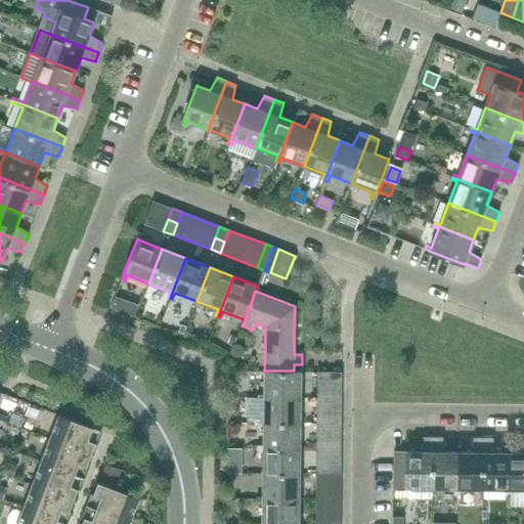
[(258,394),(258,397),(300,397),(300,373),(301,373),(301,372),(294,372),(294,370),(264,370),(264,375),(264,377),(264,394),(258,394)]
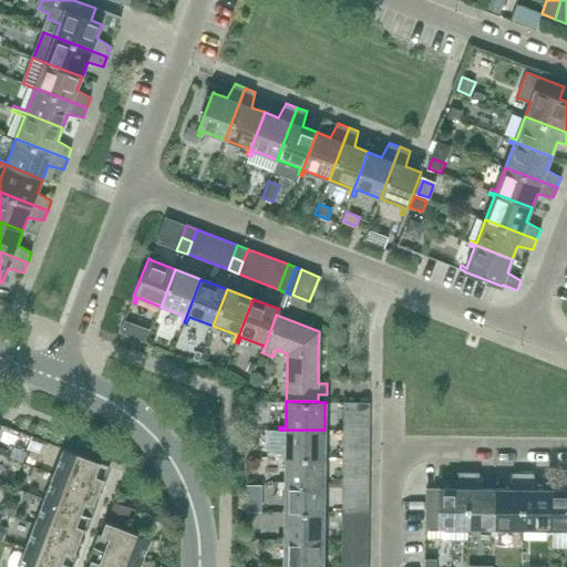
[(325,457),(325,430),(279,430),(279,432),(286,432),(285,457),(325,457)]
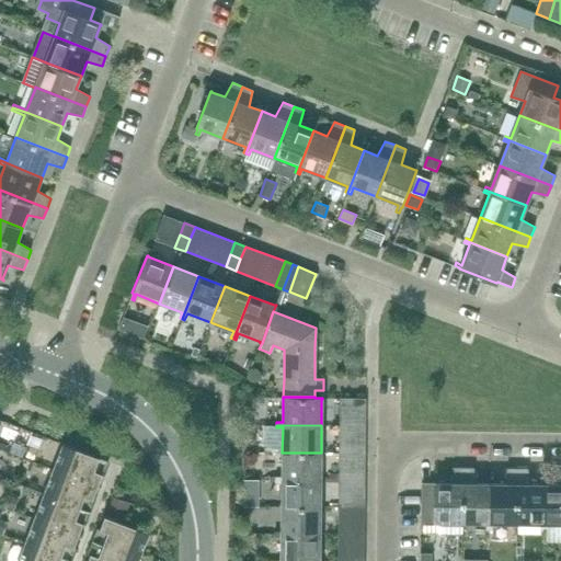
[(102,459),(75,448),(64,444),(54,470),(96,487),(105,466),(98,462),(99,459),(102,460),(102,459)]
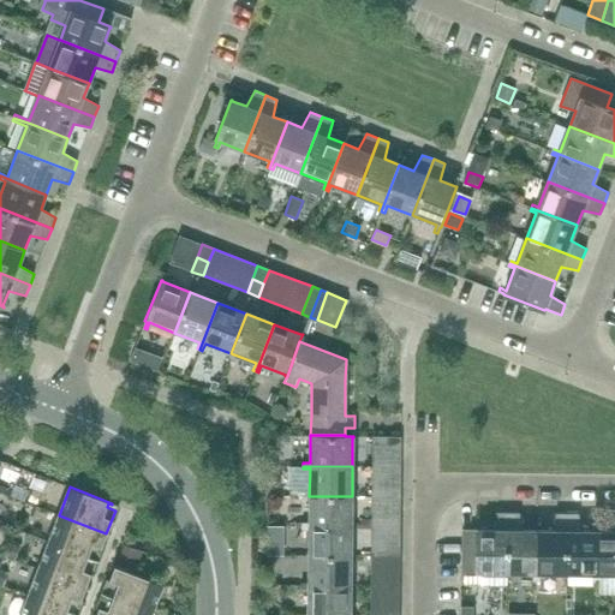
[(37,505),(42,493),(33,489),(28,501),(37,505)]
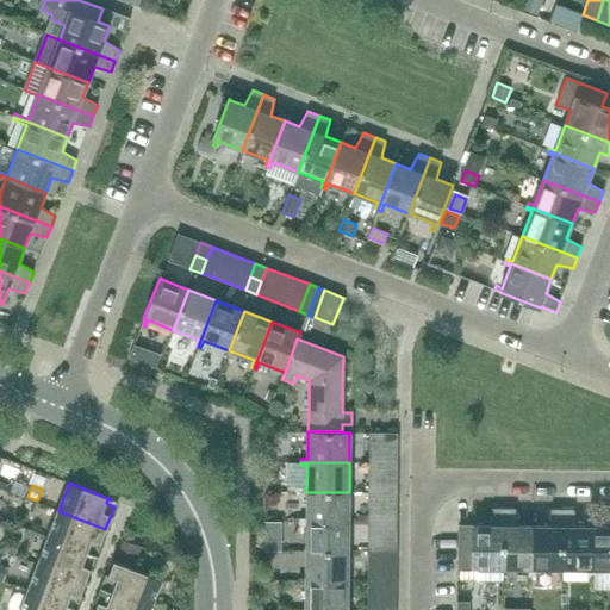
[(383,499),(383,487),(368,487),(368,499),(383,499)]
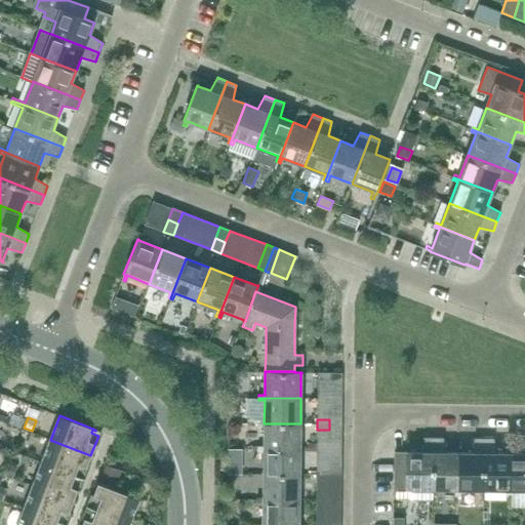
[(329,419),(329,430),(341,430),(341,419),(329,419)]
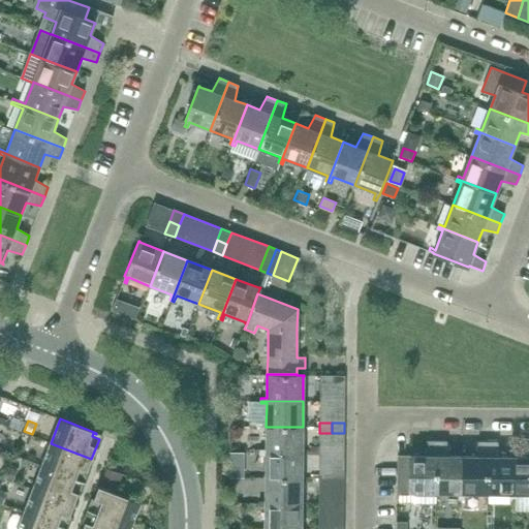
[(303,453),(303,427),(266,427),(266,449),(259,449),(259,453),(303,453)]
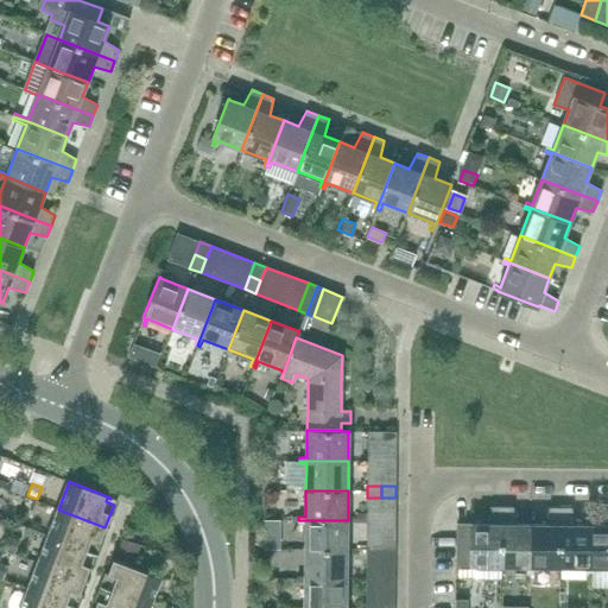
[(501,577),(501,567),(501,507),(491,506),(488,524),(456,524),(456,576),(501,577)]
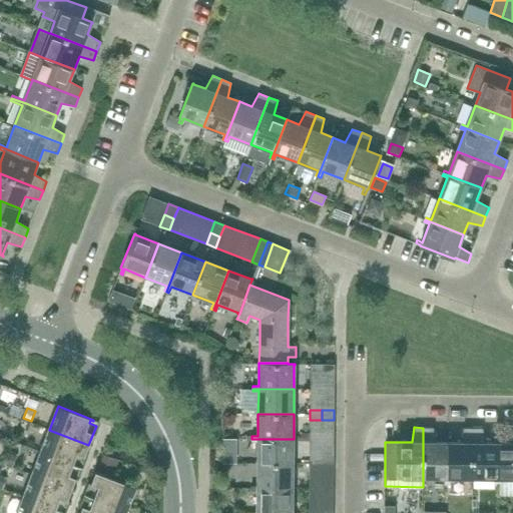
[(434,442),(434,428),(423,428),(423,478),(445,478),(445,484),(447,484),(448,442),(434,442)]
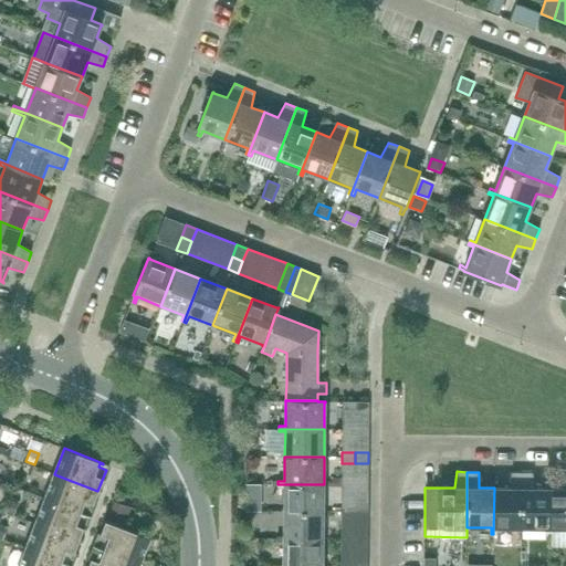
[(521,528),(522,472),(511,472),(509,489),(494,488),(493,534),(496,534),(496,527),(521,528)]
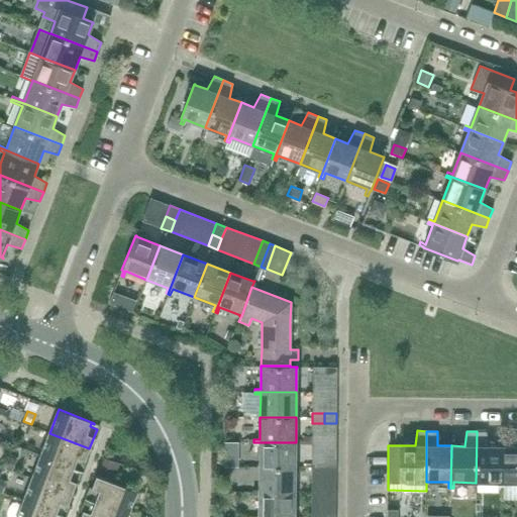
[(488,446),(487,431),(477,431),(476,483),(499,483),(499,489),(501,489),(502,446),(488,446)]
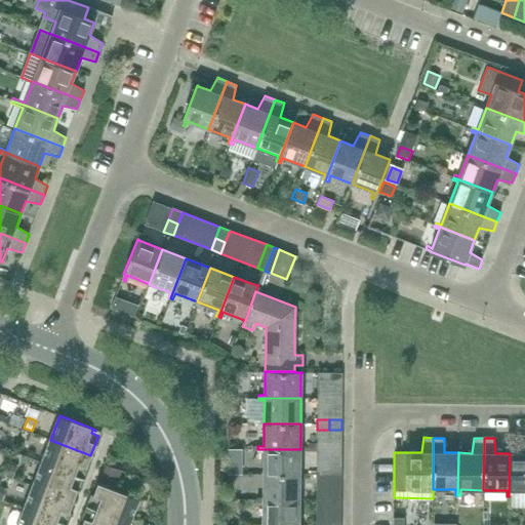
[(524,490),(524,438),(523,453),(510,453),(509,496),(511,496),(511,490),(524,490)]
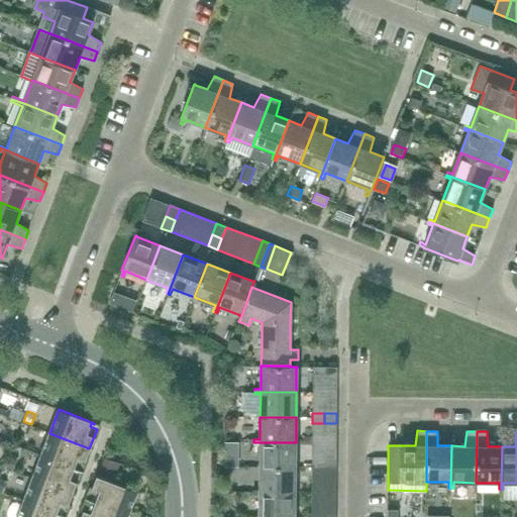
[(82,468),(89,448),(49,433),(40,455),(73,469),(75,464),(82,468)]
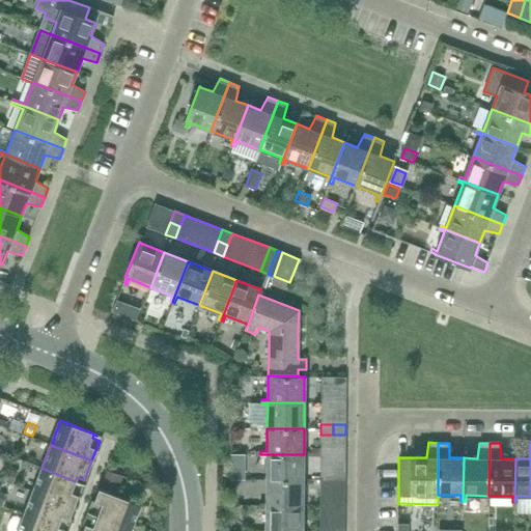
[(303,480),(304,454),(260,454),(260,456),(267,456),(267,479),(303,480)]
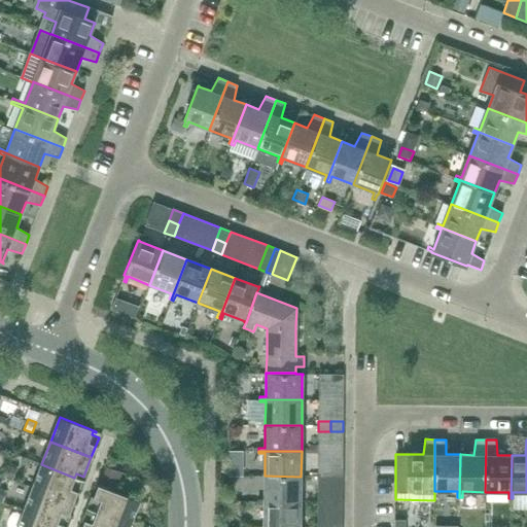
[(11,481),(16,467),(8,464),(4,478),(11,481)]
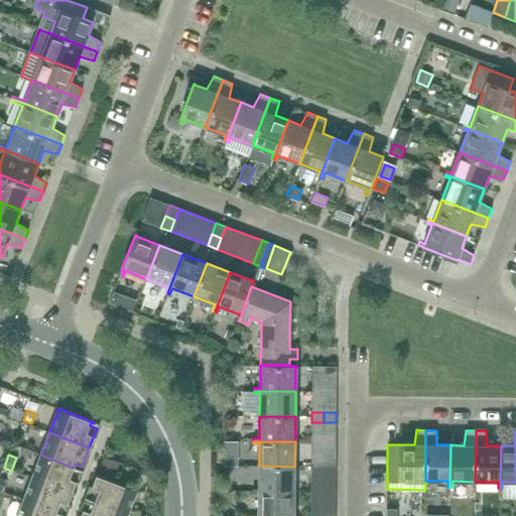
[(72,471),(73,468),(40,455),(32,478),(72,493),(79,474),(72,471)]
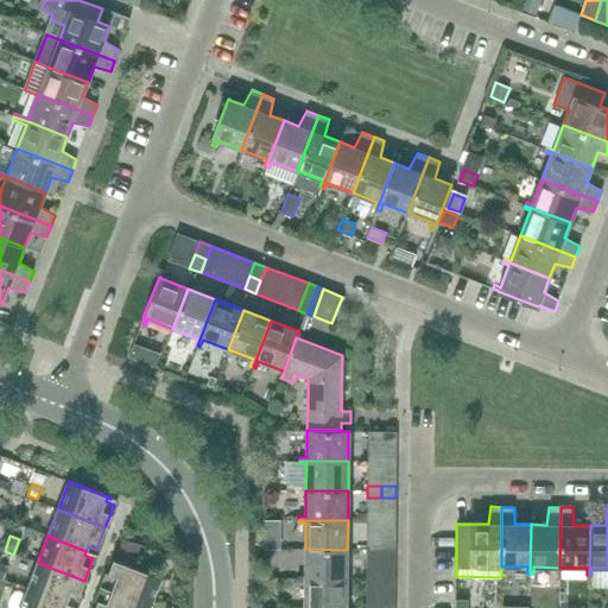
[(381,557),(381,544),(367,544),(367,556),(381,557)]
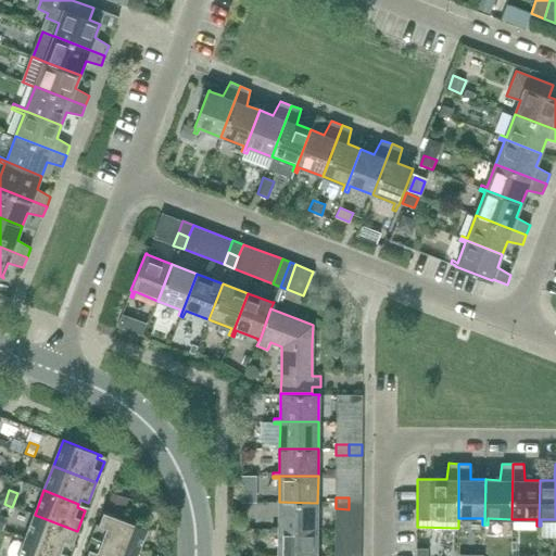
[(349,497),(349,509),(362,509),(362,498),(349,497)]
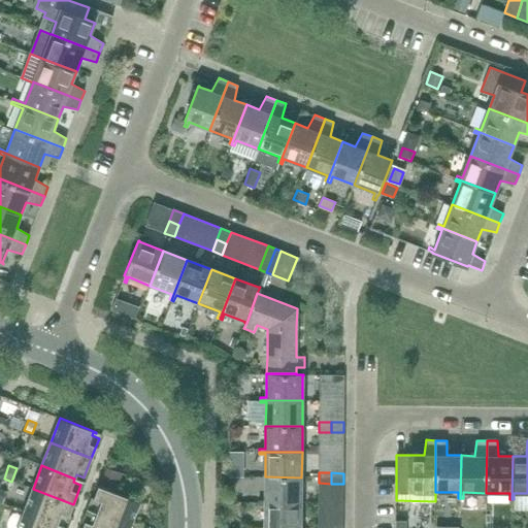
[(301,503),(301,477),(265,476),(264,500),(258,500),(258,502),(301,503)]
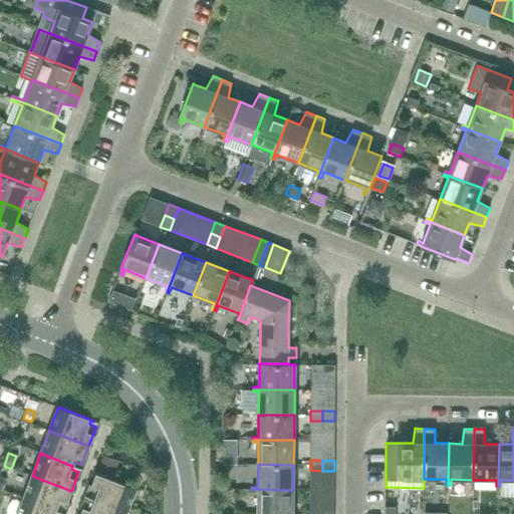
[(126,511),(136,488),(95,473),(88,492),(95,495),(94,499),(126,511)]
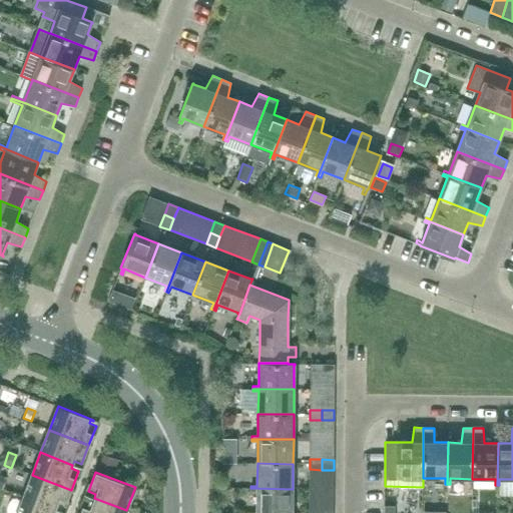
[(64,509),(71,490),(32,475),(23,497),(55,510),(56,506),(64,509)]
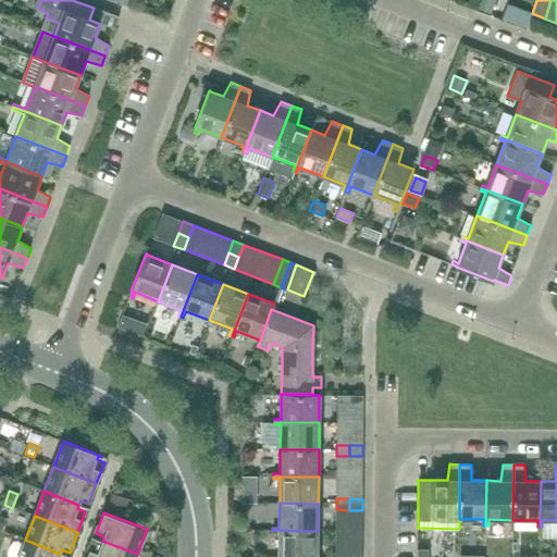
[(317,556),(318,531),(272,530),(272,533),(279,533),(277,556),(317,556)]
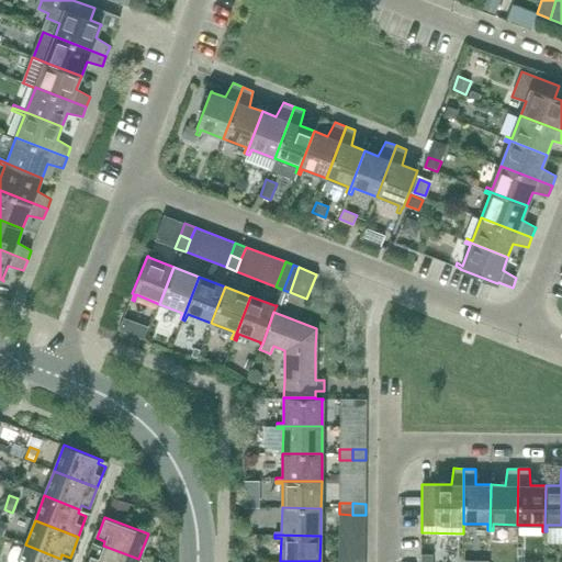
[(58,561),(60,559),(25,544),(18,561),(58,561)]
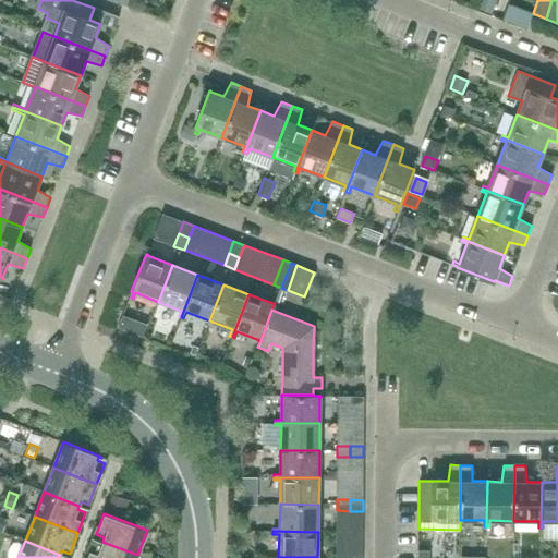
[(136,557),(137,555),(102,542),(100,546),(93,543),(86,557),(136,557)]
